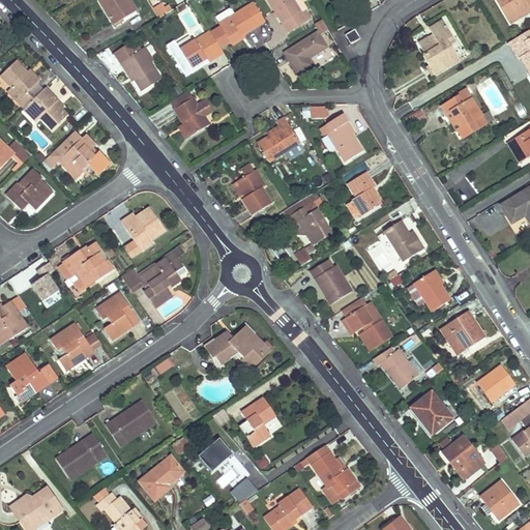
[(134,7),(129,0),(102,0),(99,2),(111,21),(120,16),(134,7)]
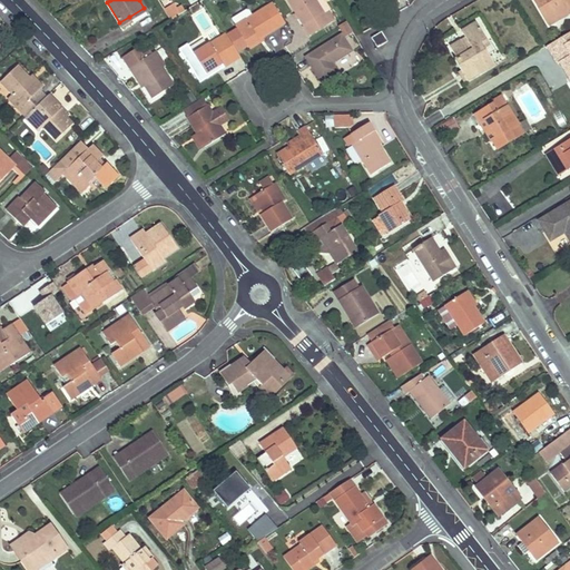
[(323,12),(315,0),(287,0),(308,35),(335,18),(328,9),(323,12)]
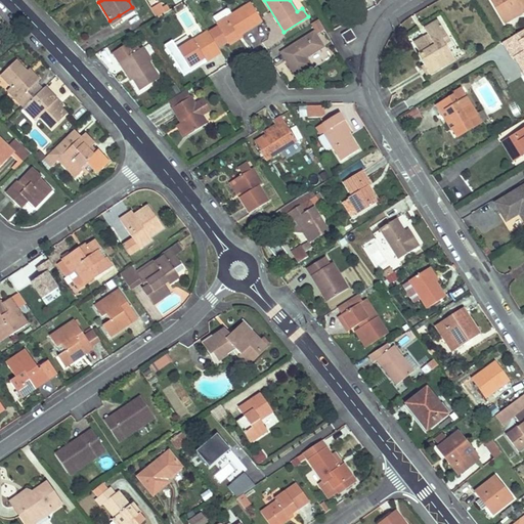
[(523,7),(523,0),(490,0),(506,24),(514,18),(512,15),(523,7)]
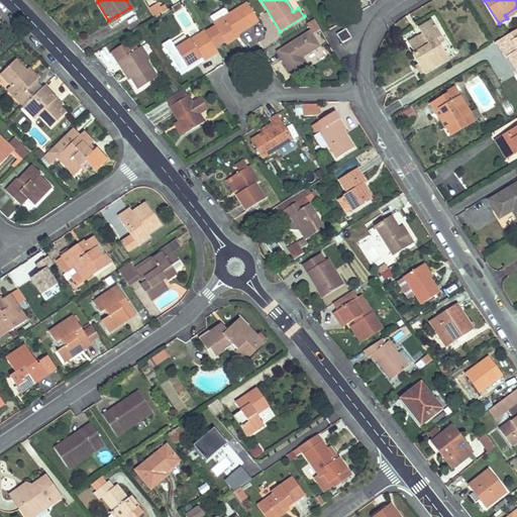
[(209,31),(217,44),(224,40),(224,41),(238,33),(259,21),(247,3),(228,14),(214,23),(216,27),(209,31)]
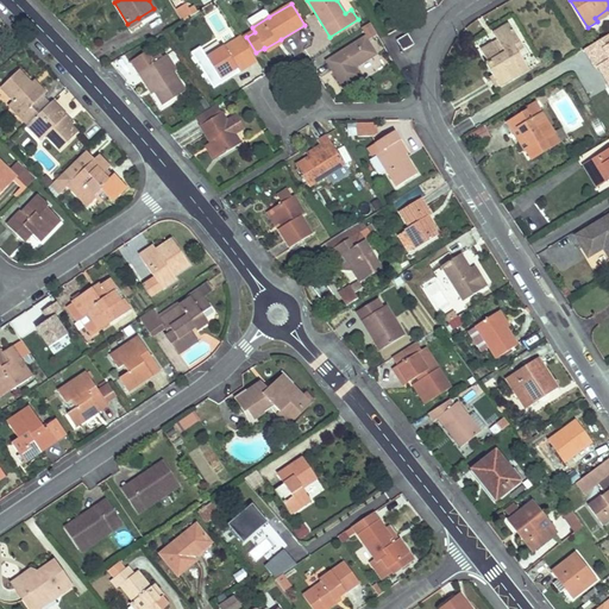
[(190,13),(186,5),(179,8),(183,17),(190,13)]
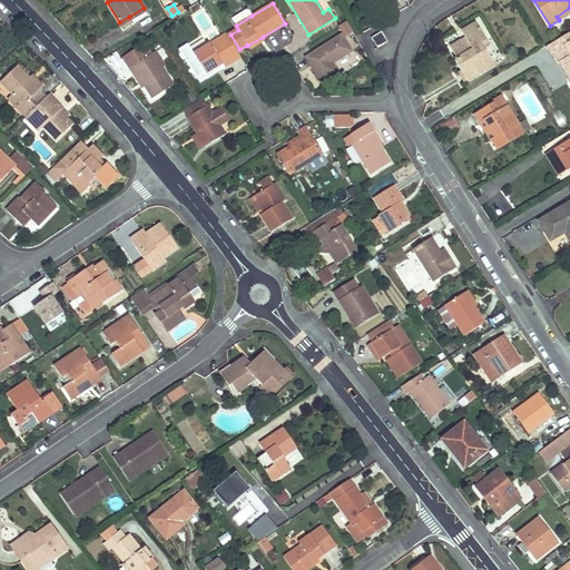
[(148,13),(144,8),(129,17),(134,22),(148,13)]
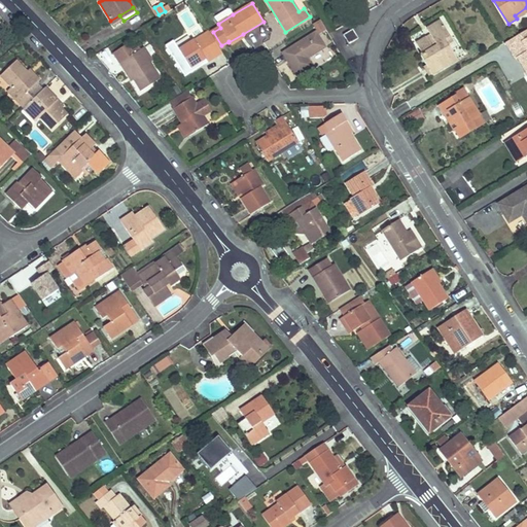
[(159,14),(154,7),(154,8),(151,9),(156,19),(166,13),(165,11),(159,14)]
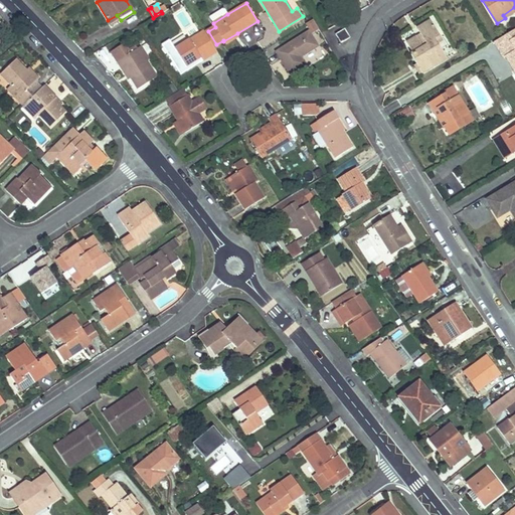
[(505,18),(514,12),(514,7),(503,15),(505,18)]
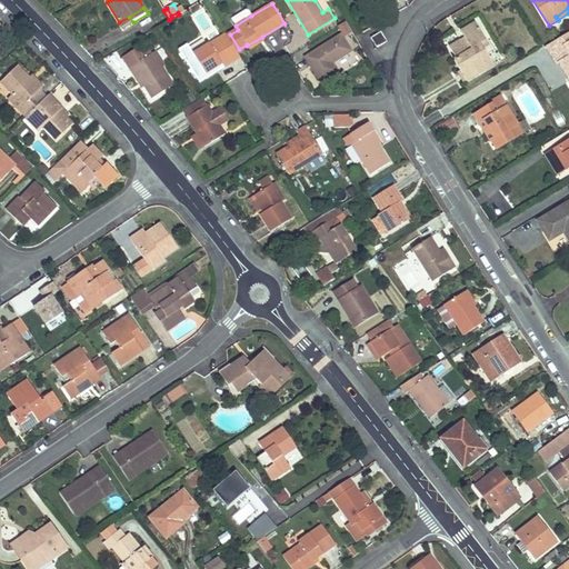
[(251,16),(247,9),(231,19),(236,26),(251,16)]
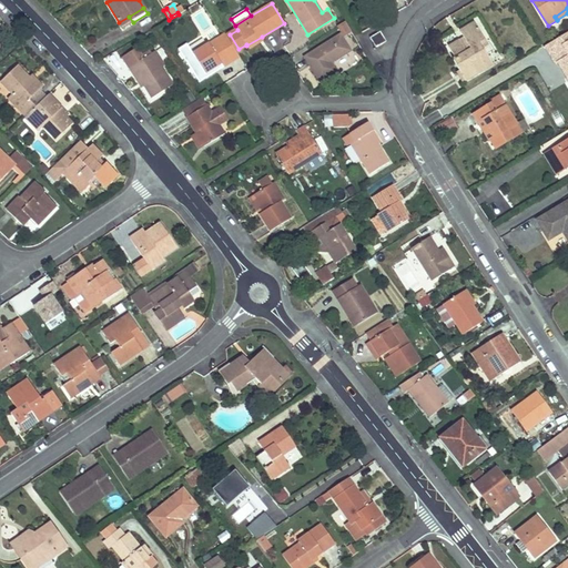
[(352,32),(345,21),(342,23),(348,33),(352,32)]
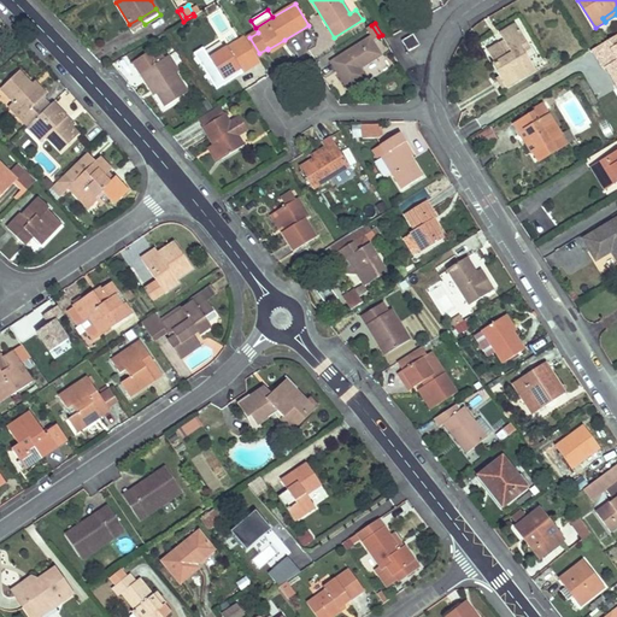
[(535,72),(529,62),(523,51),(529,47),(526,41),(516,25),(500,35),(505,42),(506,46),(501,50),(499,46),(488,52),(495,65),(493,66),(506,89),(535,72)]
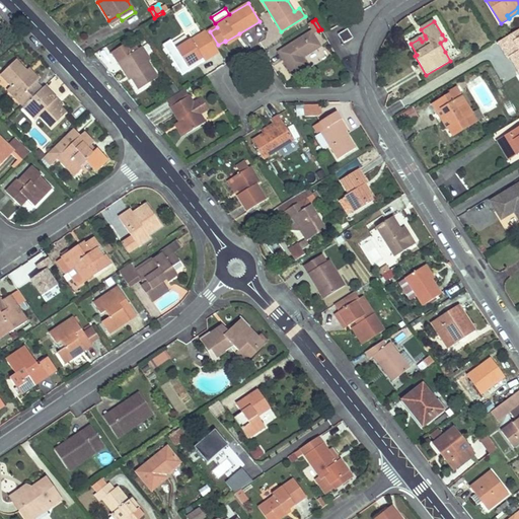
[(352,38),(347,28),(338,33),(344,44),(352,38)]
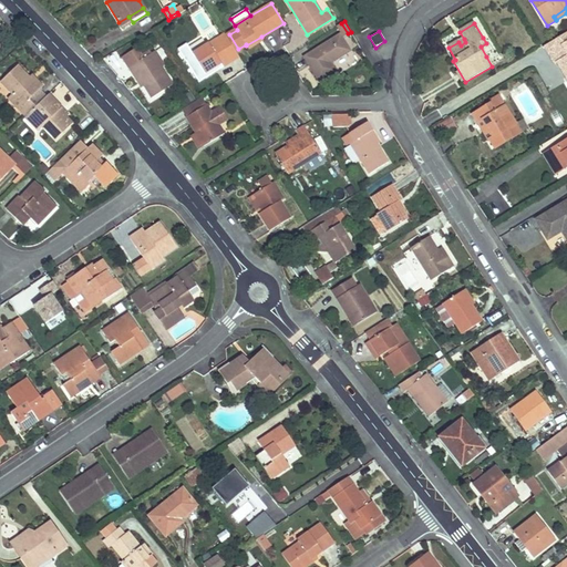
[(566,32),(544,47),(555,66),(558,64),(566,79),(566,32)]
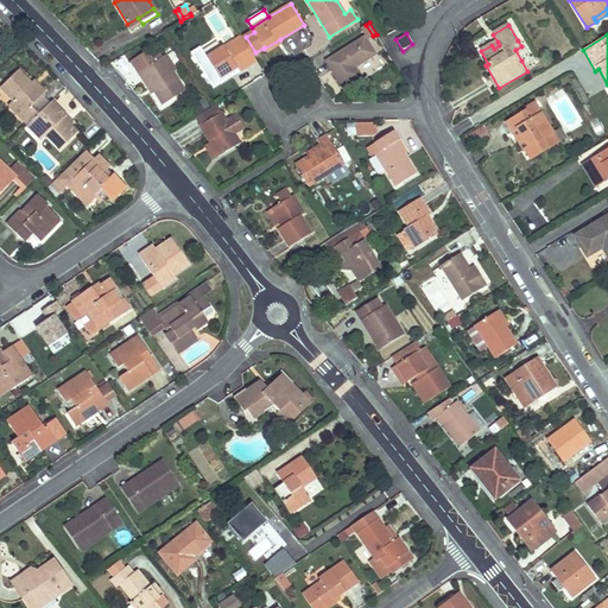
[(247,68),(257,62),(252,55),(242,39),(240,36),(230,42),(247,68)]
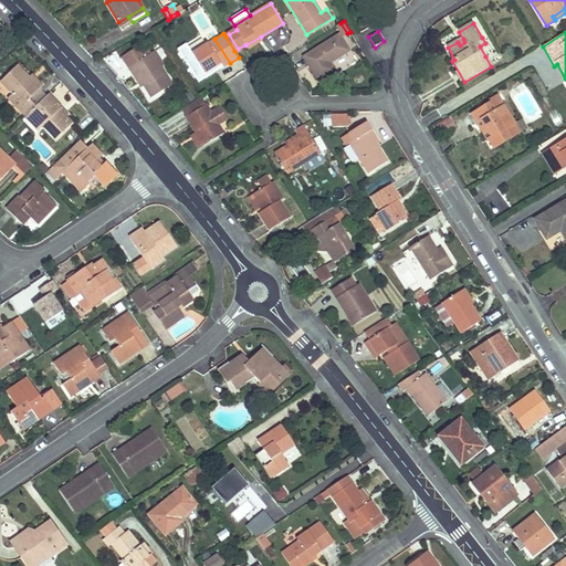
[(234,51),(238,49),(229,34),(226,37),(234,51)]
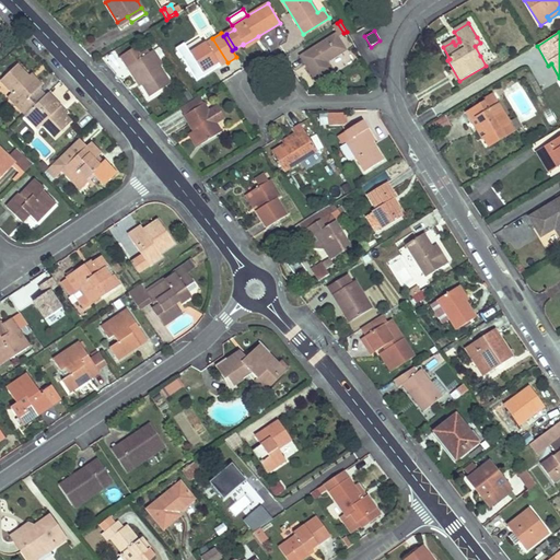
[(326,62),(346,49),(336,34),(301,56),(315,79),(330,70),(326,62)]
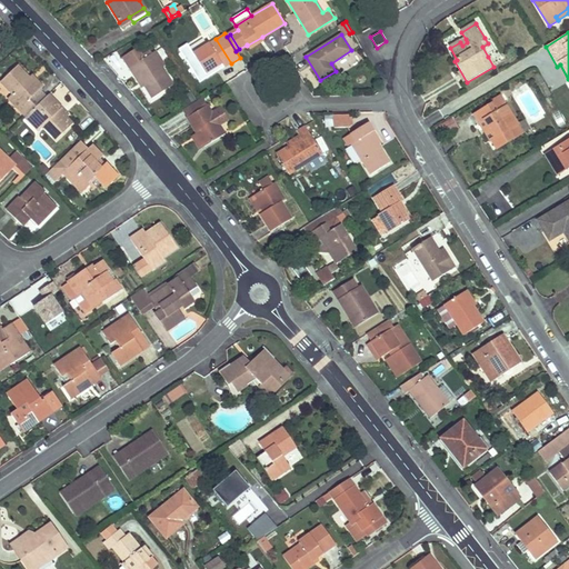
[(496,52),(493,47),(487,36),(485,38),(488,43),(482,47),(488,57),(489,57),(496,52)]
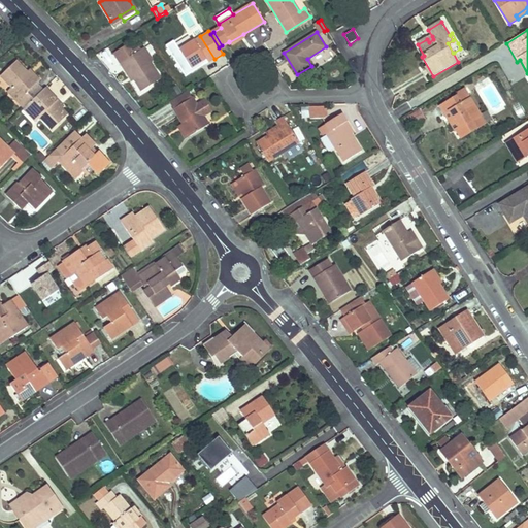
[(245,37),(243,34),(229,42),(232,46),(245,37)]
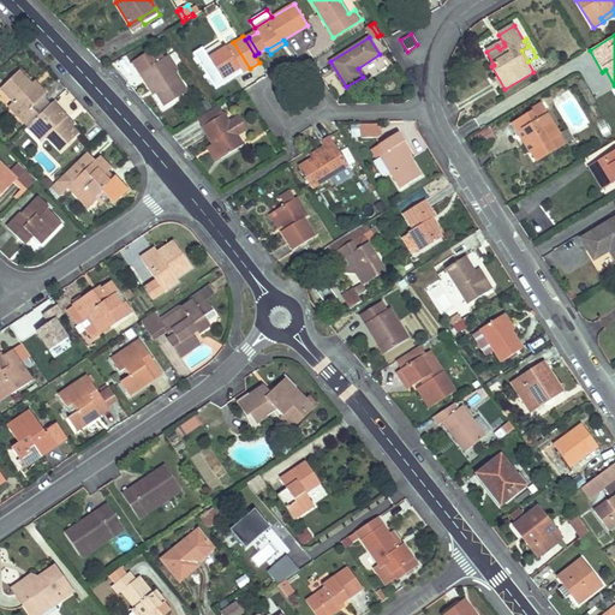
[(250,69),(233,42),(209,58),(222,79),(232,73),(239,69),(243,73),(250,69)]
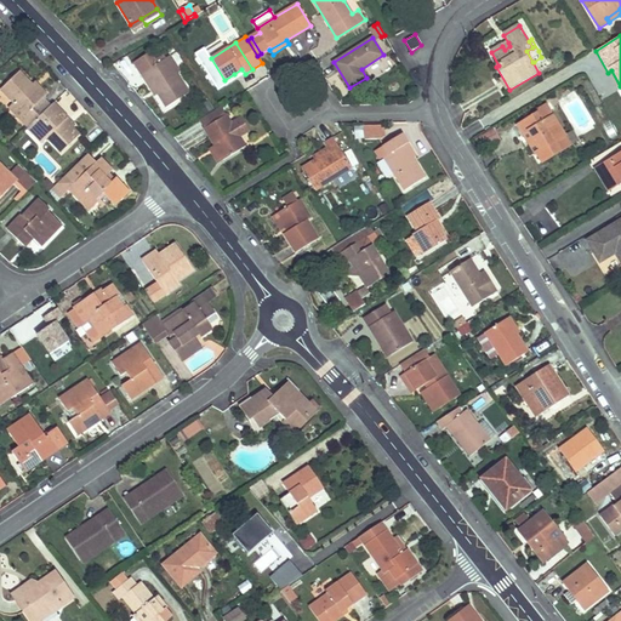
[(188,92),(176,74),(167,58),(158,64),(151,52),(134,63),(141,74),(146,81),(149,80),(149,79),(158,93),(166,106),(188,92)]
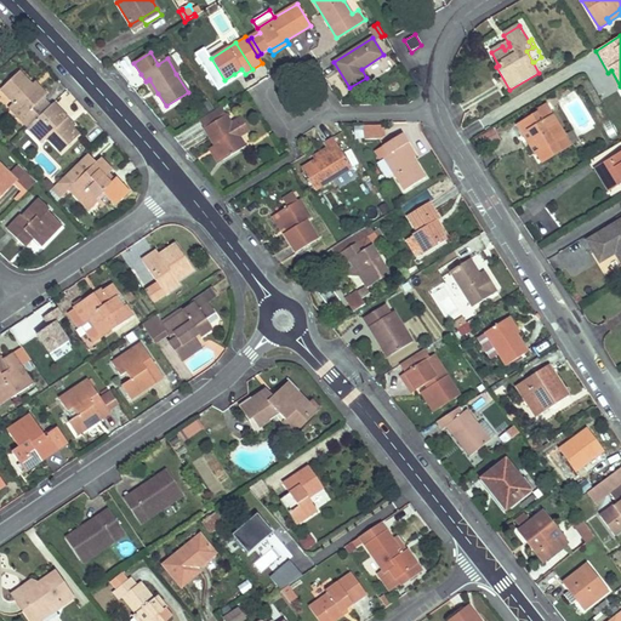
[(181,72),(171,56),(167,58),(176,74),(181,72)]
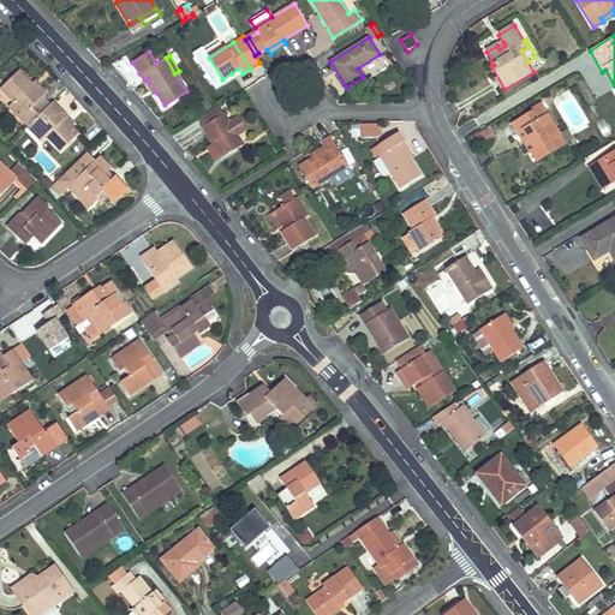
[(49,106),(42,97),(47,94),(39,84),(35,88),(31,84),(19,71),(1,88),(13,102),(24,114),(21,118),(28,126),(30,124),(49,106)]
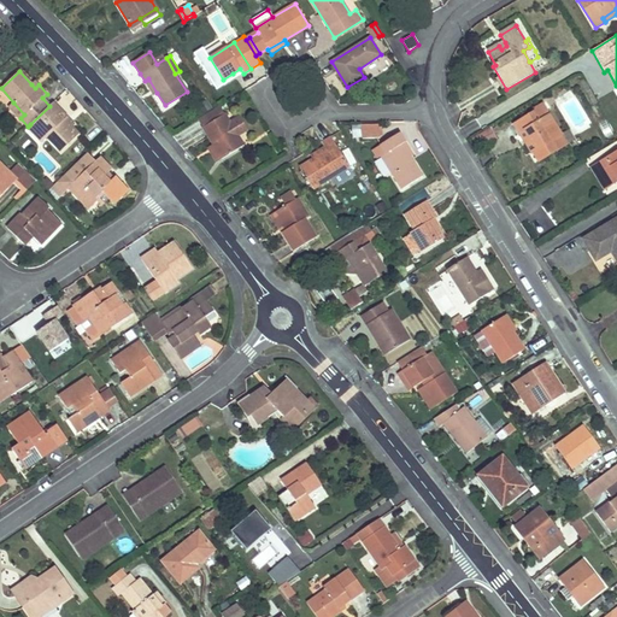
[(157,93),(148,78),(148,80),(145,81),(145,82),(153,95),(157,93)]
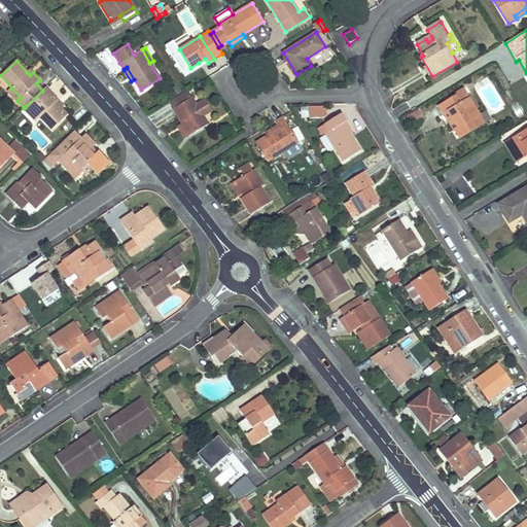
[(21,98),(11,88),(8,91),(18,101),(21,98)]
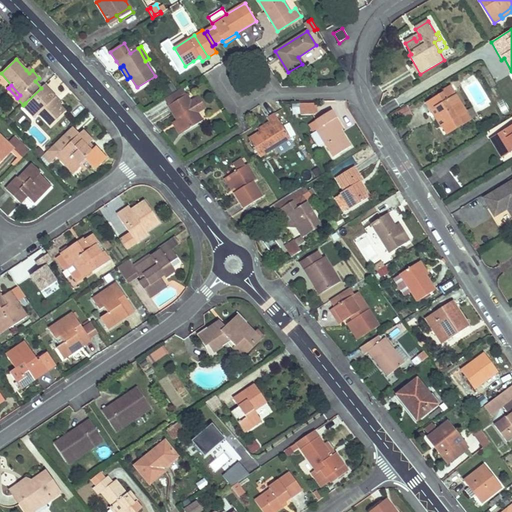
[(66,112),(59,105),(53,99),(56,97),(44,85),(41,88),(25,103),(27,105),(37,115),(38,114),(50,126),(66,112)]
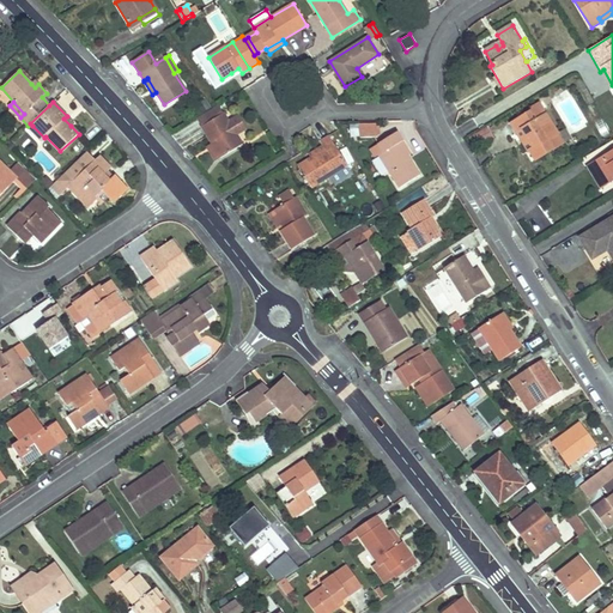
[(559,134),(540,103),(530,109),(530,113),(511,123),(517,133),(522,129),(523,129),(534,146),(535,149),(530,151),(536,161),(554,149),(548,140),(559,134)]
